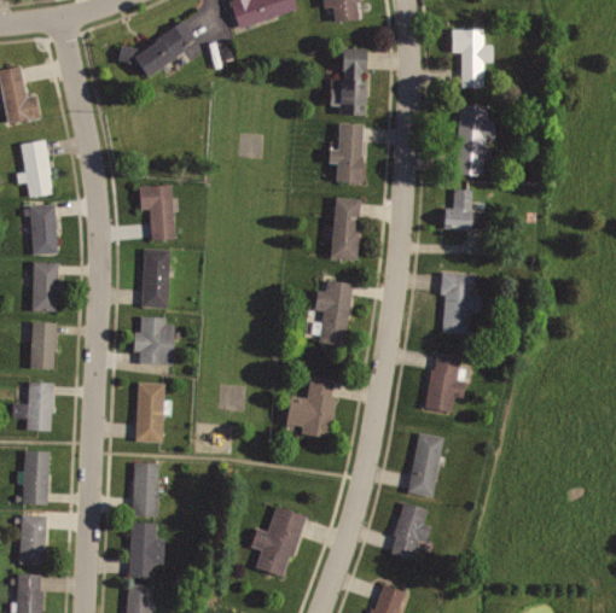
[(240,30),(230,1),(232,0),(292,0),(297,10),(240,30)]
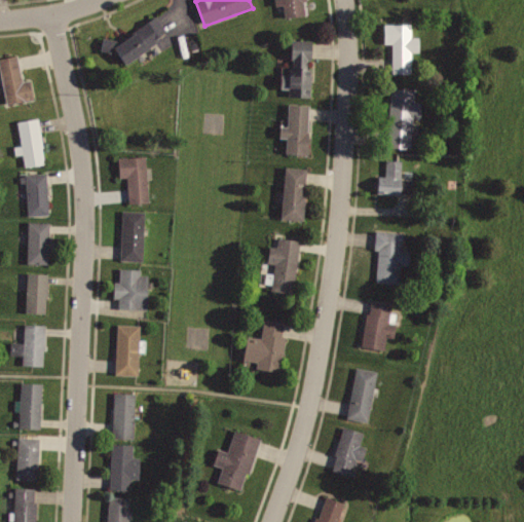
[(275,7),(274,0),(307,0),(308,3),(303,3),(305,16),(286,19),(284,6),(275,7)]
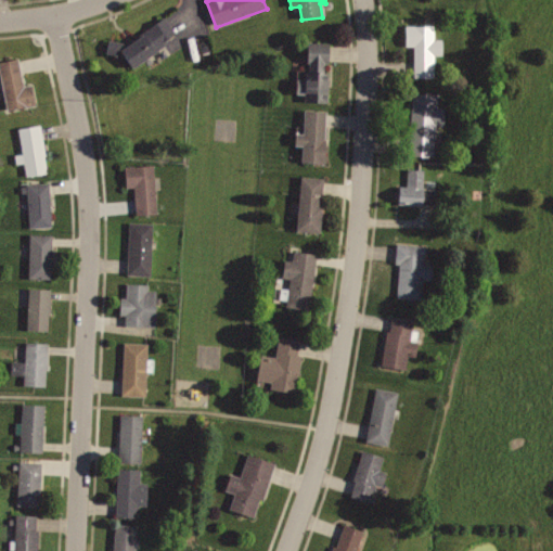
[(164,17),(176,34),(164,42),(166,46),(134,69),(120,50),(164,17)]
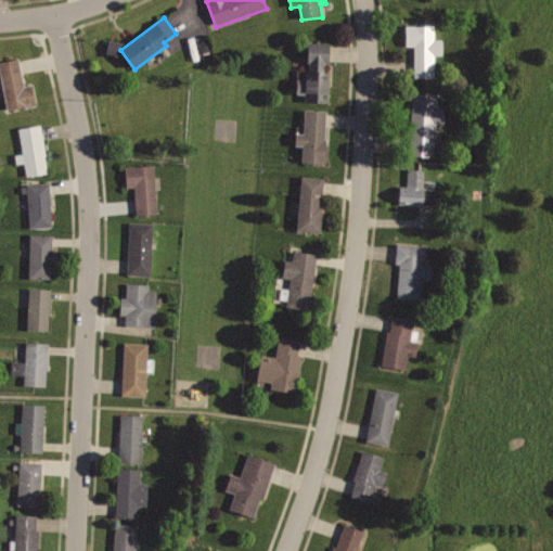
[(432,79),(411,79),(411,28),(434,28),(434,41),(441,41),(441,55),(432,55),(432,79)]
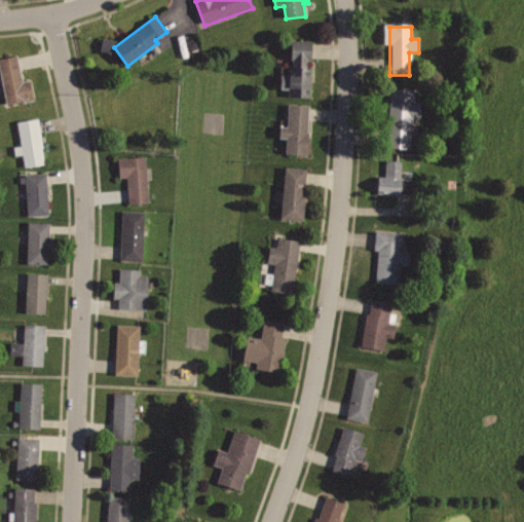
[(102,38),(114,40),(112,54),(100,52),(102,38)]
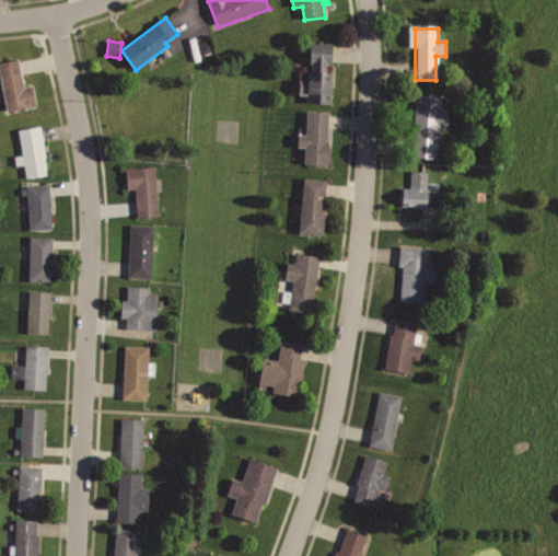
[(330,105),(306,104),(306,97),(298,96),(299,82),(306,80),(309,43),(335,45),(330,105)]
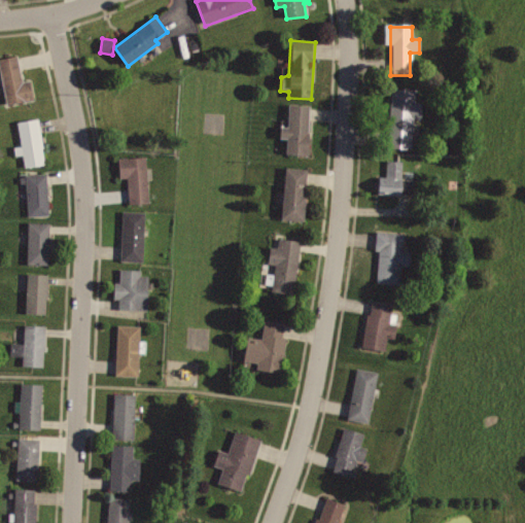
[(0,59),(18,56),(23,83),(30,81),(33,101),(5,106),(0,76),(0,59)]
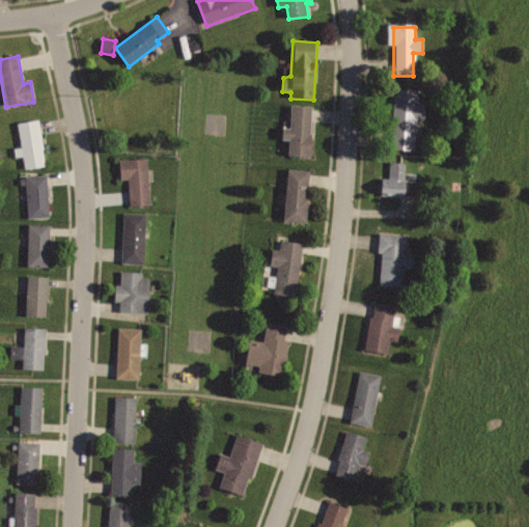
[(414,149),(393,148),(395,90),(416,90),(416,105),(425,105),(425,120),(415,120),(414,149)]
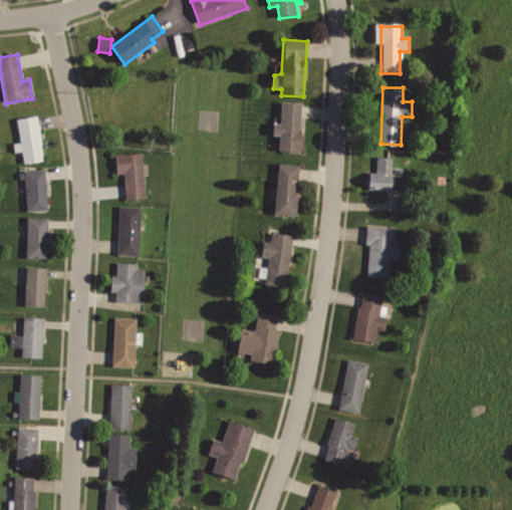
[(299,154),(278,153),(281,102),(302,104),(299,154)]
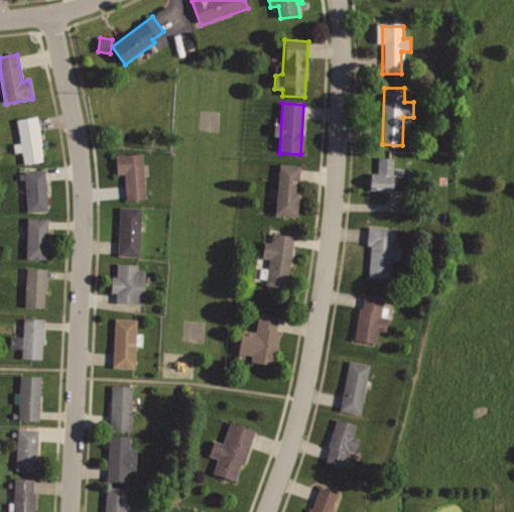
[(16,121),(37,118),(44,161),(23,164),(16,121)]
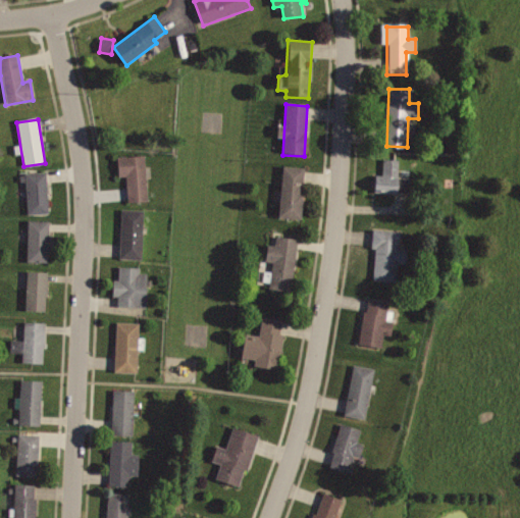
[(116,157),(145,155),(148,200),(127,202),(125,176),(118,176),(116,157)]
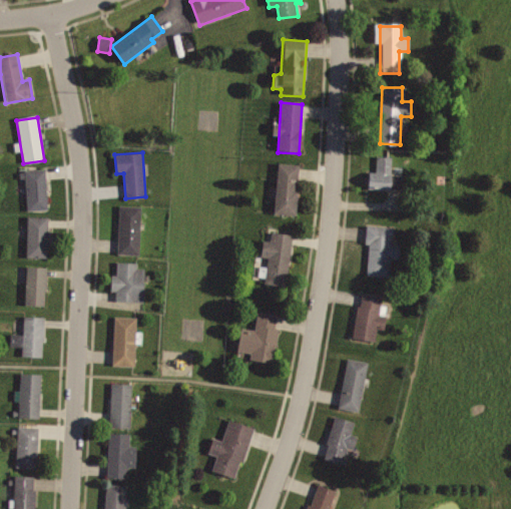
[(401,188),(391,188),(390,192),(368,191),(369,174),(375,174),(376,156),(394,157),(393,175),(402,176),(401,188)]
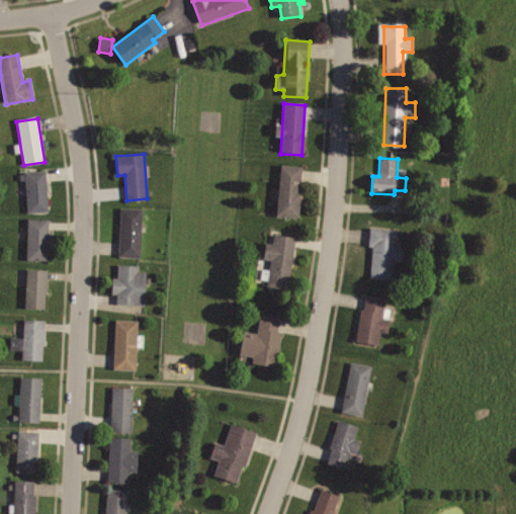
[(297,217),(276,215),(280,169),(301,171),(297,217)]
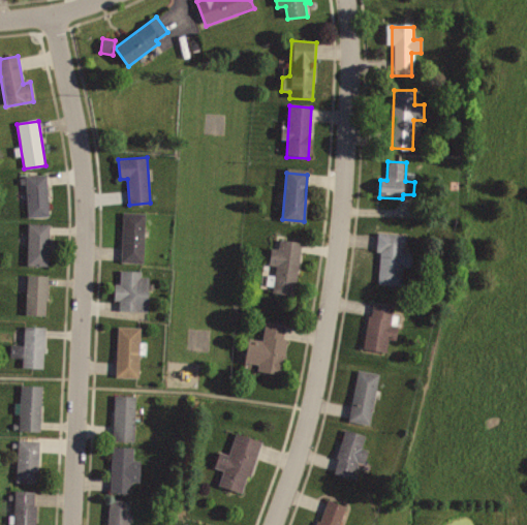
[(26,177),(49,176),(51,216),(28,217),(26,177)]
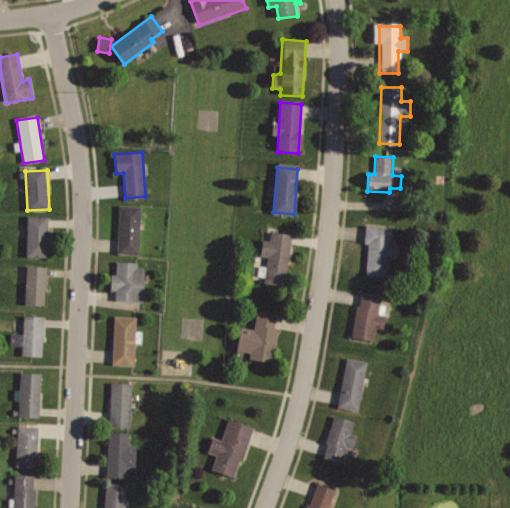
[(119,207),(141,208),(138,257),(116,256),(119,207)]
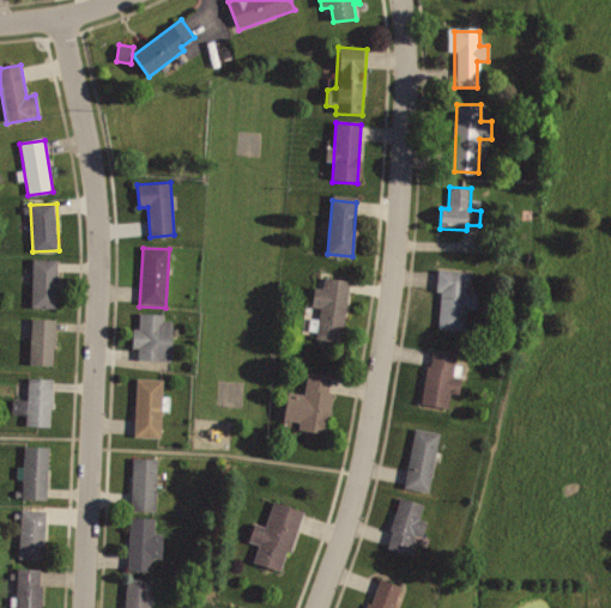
[(32,261),(59,262),(58,308),(31,308),(32,261)]
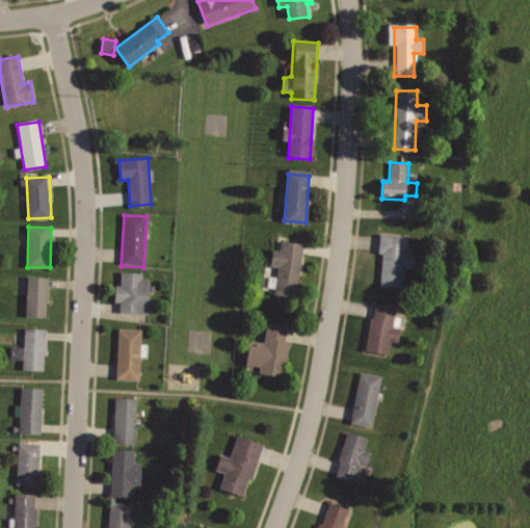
[(402,288),(380,287),(383,240),(404,241),(402,288)]
